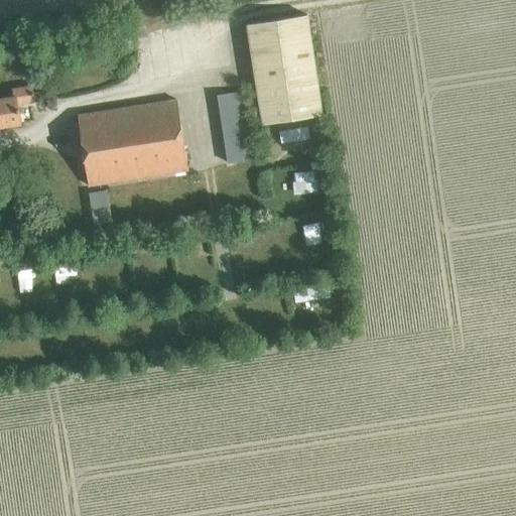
[(244,24),(259,124),(319,115),(304,15),(244,24)]
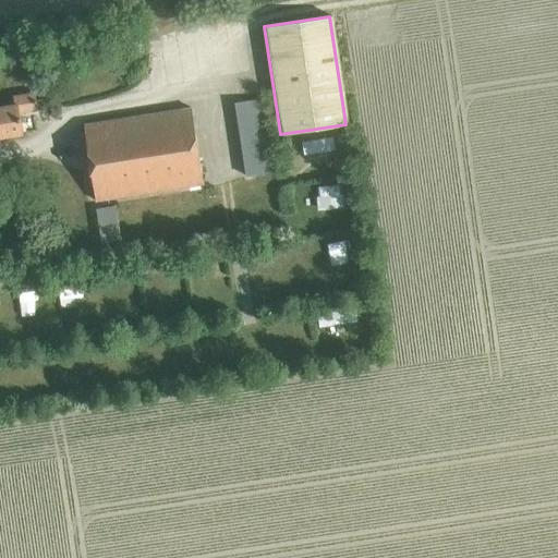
[(0,108),(0,137),(21,134),(16,114),(35,111),(32,95),(10,99),(11,106),(0,108)]
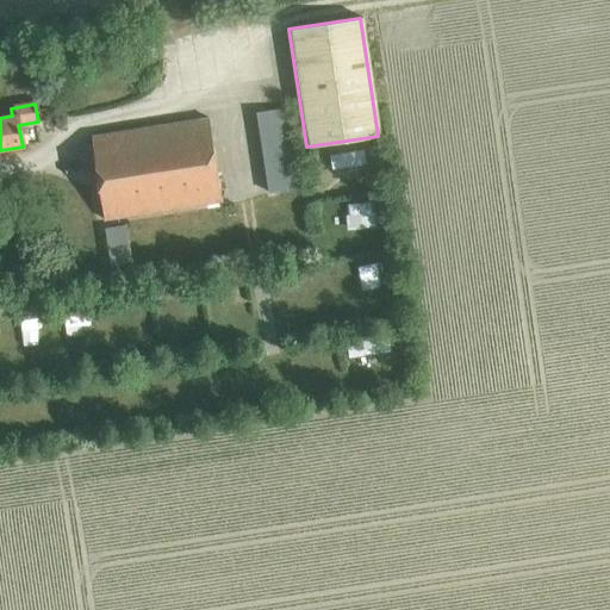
[(255,116),(267,193),(294,190),(282,112),(255,116)]
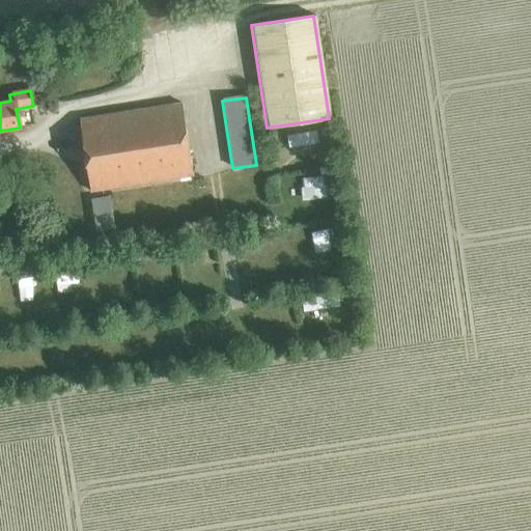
[(81,120),(92,191),(191,176),(180,105),(81,120)]
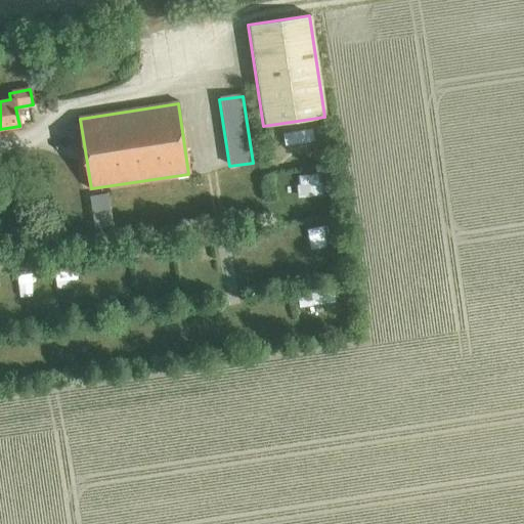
[(325,154),(300,158),(302,171),(328,166),(325,154)]
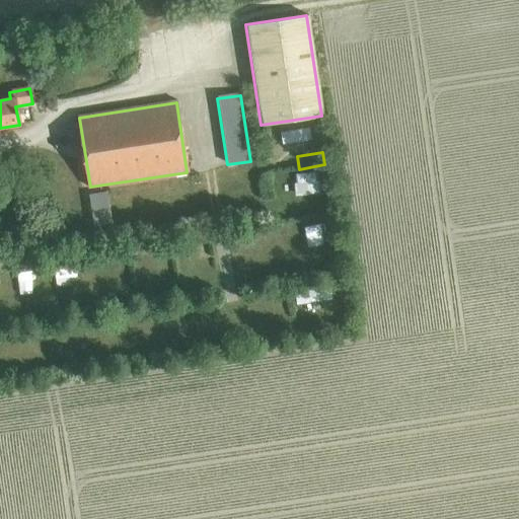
[(90,196),(94,226),(108,224),(103,194),(90,196)]
